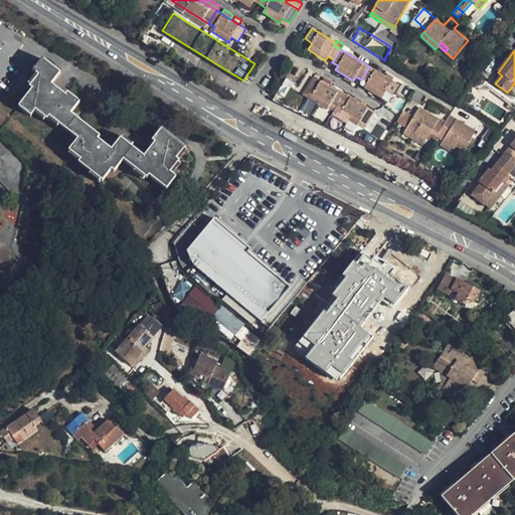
[(161,129),(152,141),(154,143),(143,157),(120,139),(111,150),(97,139),(99,137),(69,114),(78,103),(66,93),(64,96),(50,84),(59,73),(41,59),(32,71),(38,75),(29,88),(32,90),(18,107),(30,117),(35,111),(46,120),(48,117),(77,139),(68,151),(80,160),(78,163),(102,181),(111,169),(114,171),(123,160),(146,178),(149,176),(166,189),(175,177),(169,172),(178,161),(175,158),(184,147),(161,129)]
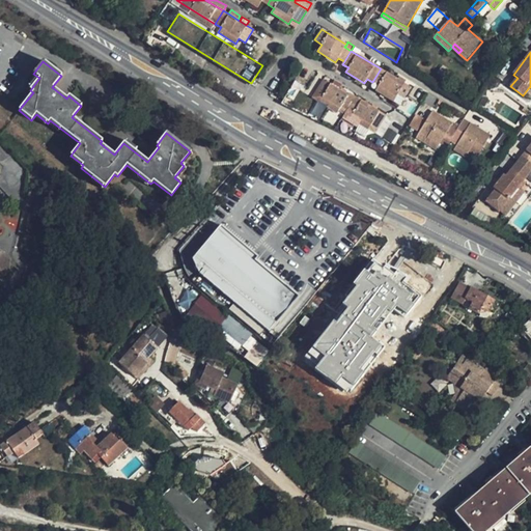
[(411,88),(381,68),(372,82),(370,87),(393,102),(397,94),(404,99),(411,88)]
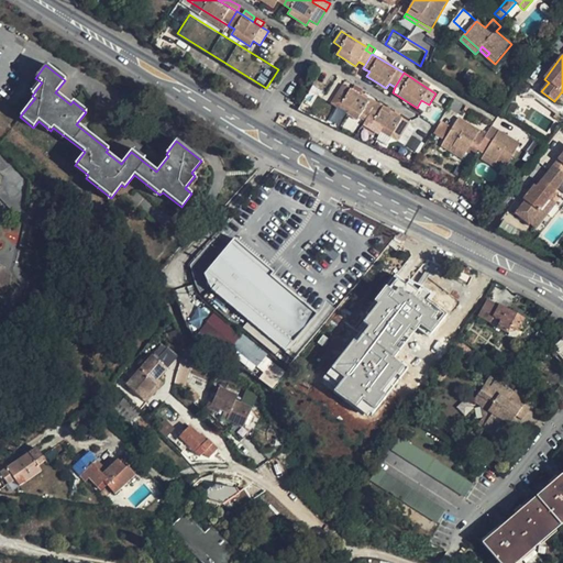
[(299,109),(487,200),(493,188),(426,146),(403,144),(398,141),(372,124),(365,120),(364,123),(332,103),(335,98),(310,85),(299,109)]
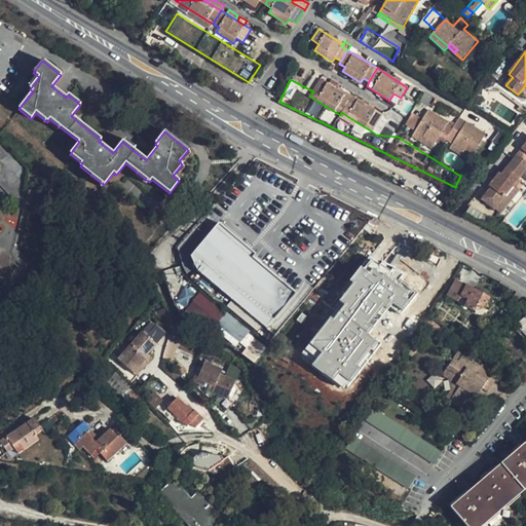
[(347,116),(358,100),(346,91),(345,95),(321,79),(313,91),(310,97),(340,115),(341,112),(347,116)]
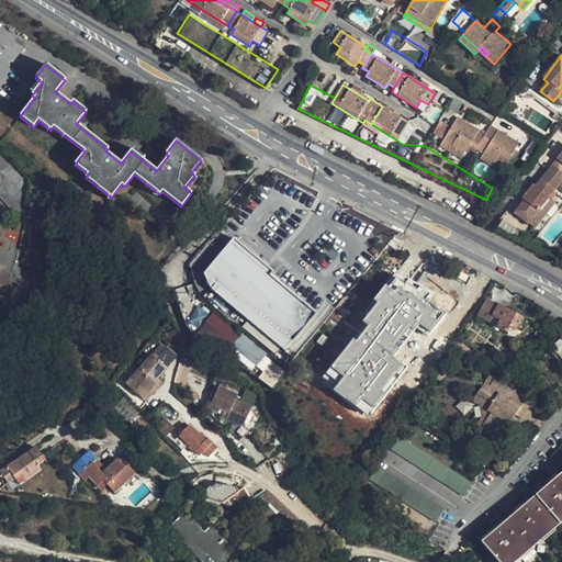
[(408,123),(382,107),(371,124),(397,141),(408,123)]
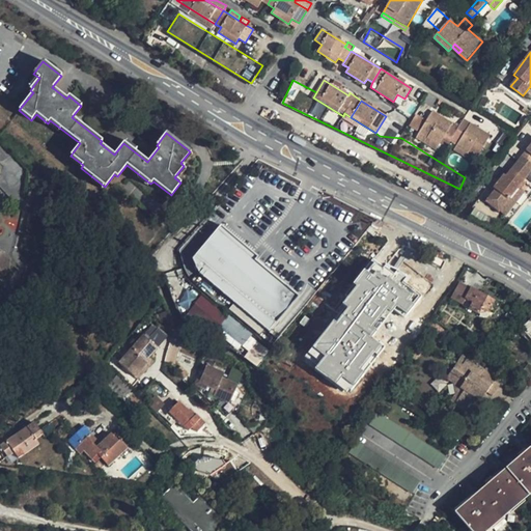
[(450,140),(452,138),(455,133),(459,127),(432,111),(419,133),(439,145),(444,136),(450,140)]
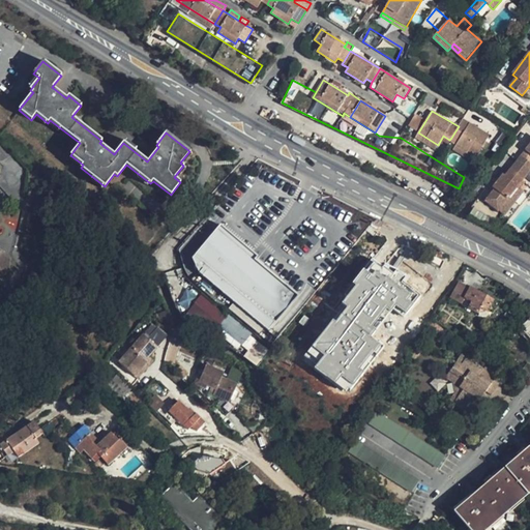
[(416,130),(423,119),(415,114),(408,126),(416,130)]
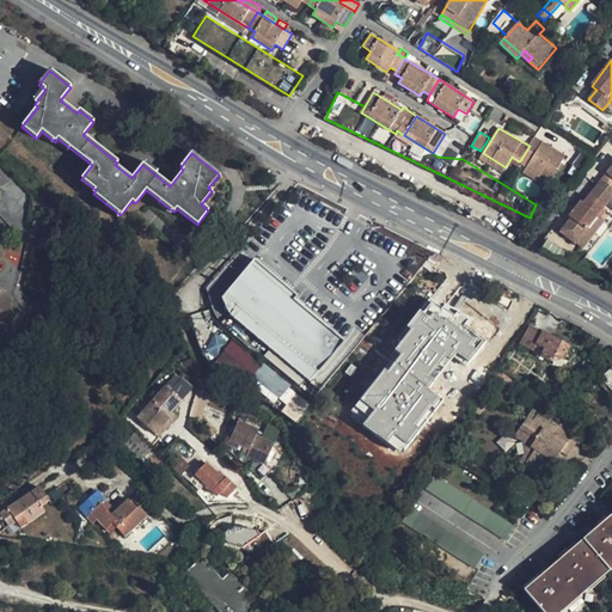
[(564,155),(534,136),(530,146),(525,153),(532,158),(528,164),(526,169),(549,182),(556,170),(561,163),(564,155)]
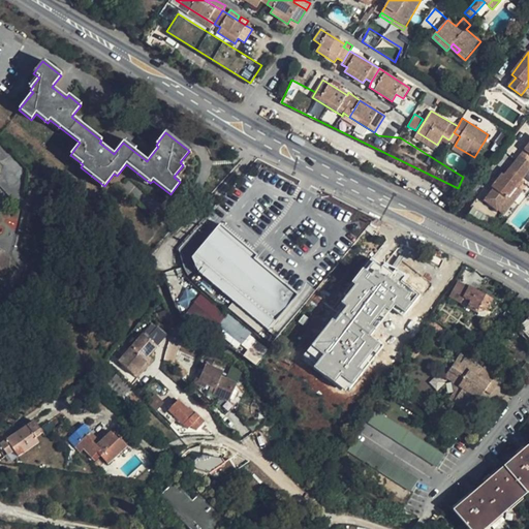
[(437,145),(417,132),(414,137),(434,149),(437,145)]
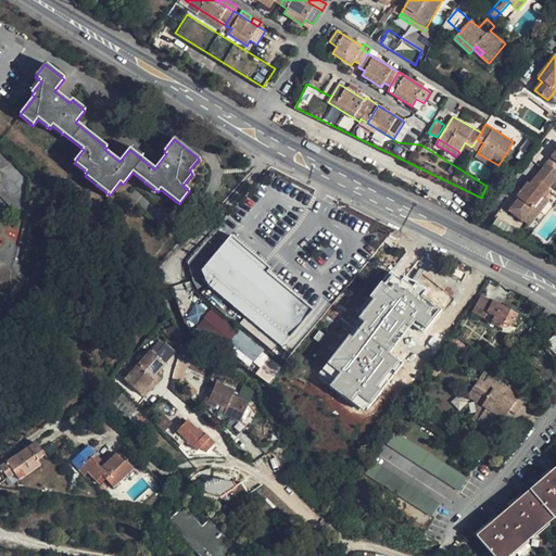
[(483,143),(477,139),(474,144),(480,149),(483,143)]
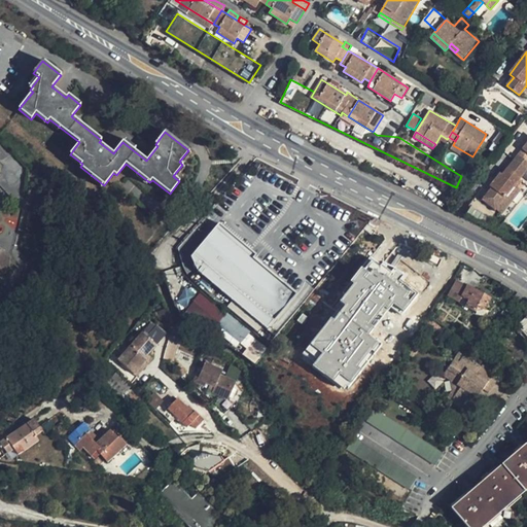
[(526,143),(506,170),(519,179),(526,169),(526,143)]
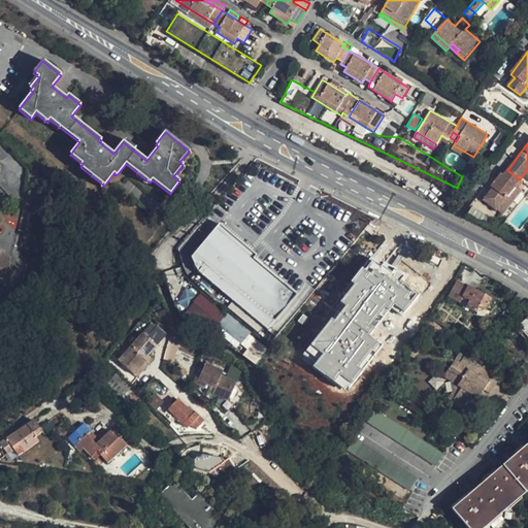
[(470,161),(473,157),(454,145),(451,150),(470,161)]
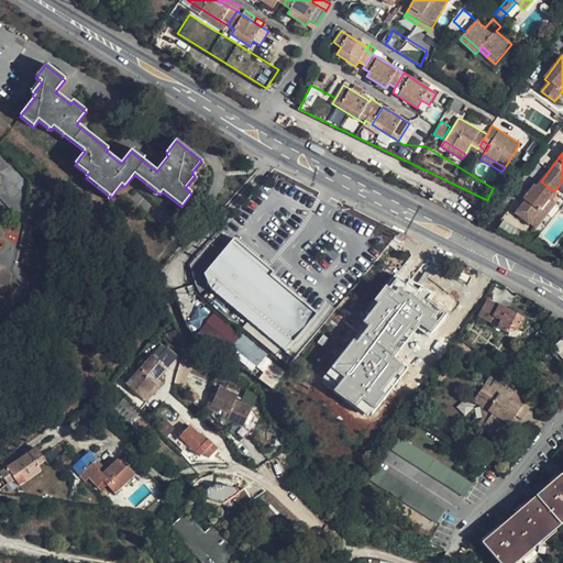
[(516,213),(529,224),(550,198),(554,191),(541,181),(537,187),(534,186),(523,199),(526,201),(516,213)]
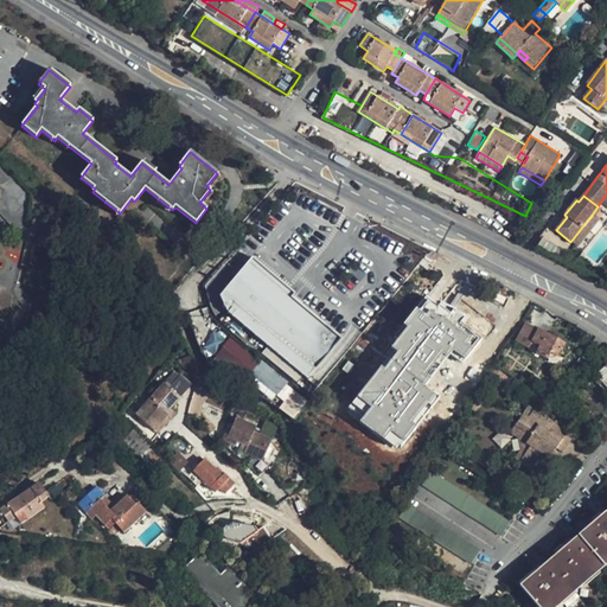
[(593,213),(570,242),(577,247),(600,219),(593,213)]
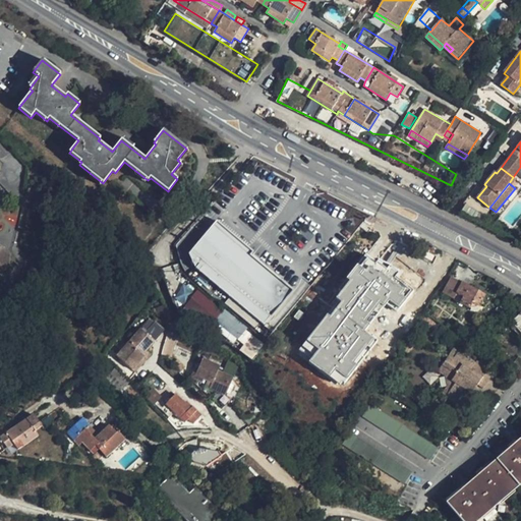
[(477,213),(465,205),(461,212),(474,219),(477,213)]
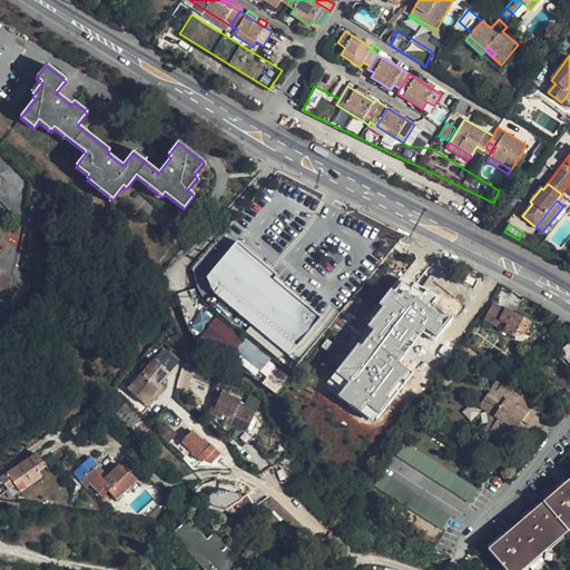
[(226,241),(197,277),(282,346),(305,321),(312,313),(303,305),(226,241)]
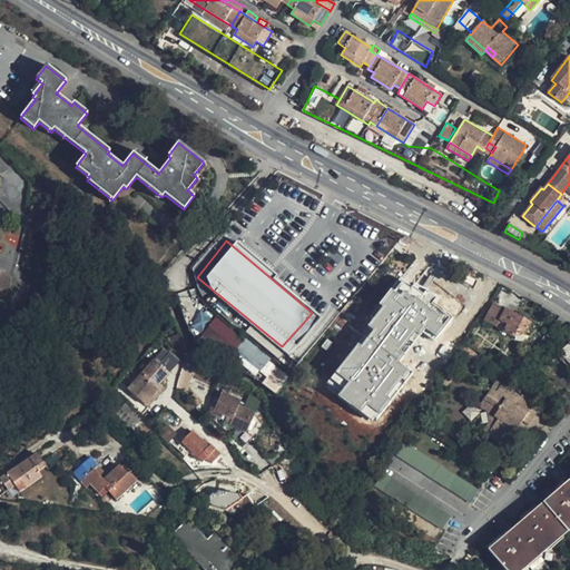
[(449,321),(408,288),(401,297),(395,293),(392,297),(384,291),(374,304),(379,307),(363,326),(370,331),(353,352),(351,350),(326,381),(336,389),(332,394),(353,412),(360,404),(373,415),(389,395),(385,393),(403,371),(390,362),(411,335),(426,347),(449,321)]
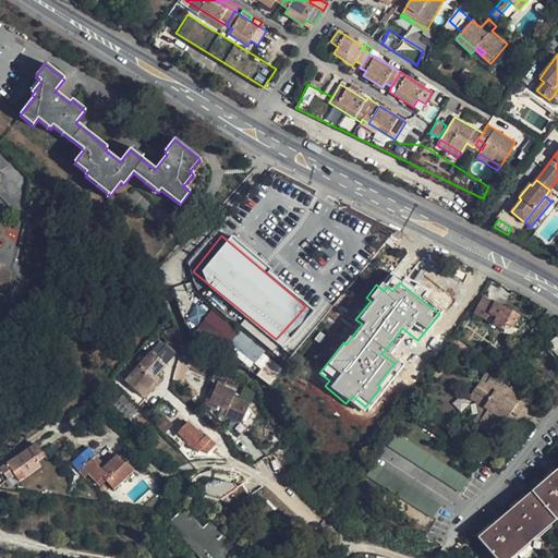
[(484,319),(494,302),(484,296),(482,301),(474,314),(484,319)]
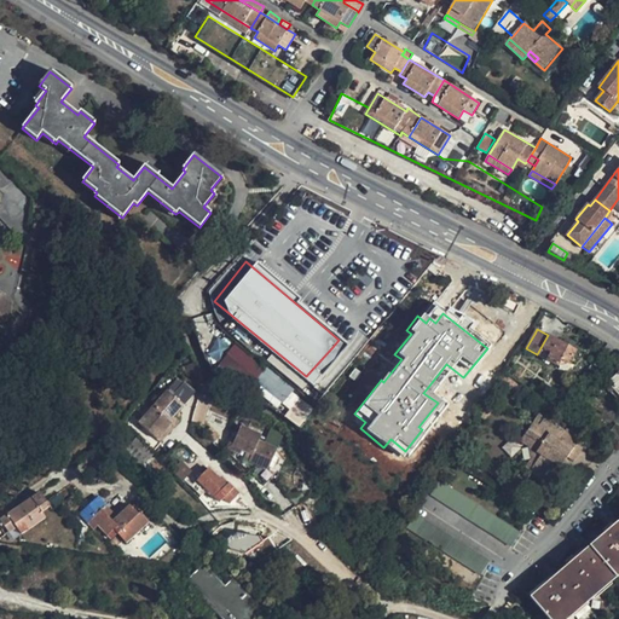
[(548,335),(537,354),(563,369),(574,350),(548,335)]
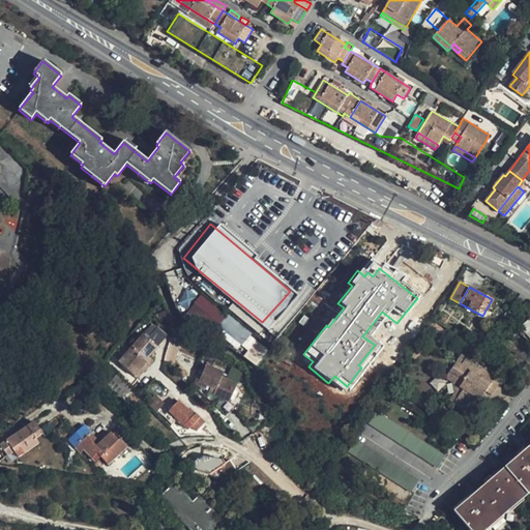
[(212,302),(222,310),(225,306),(223,304),(215,298),(212,302)]
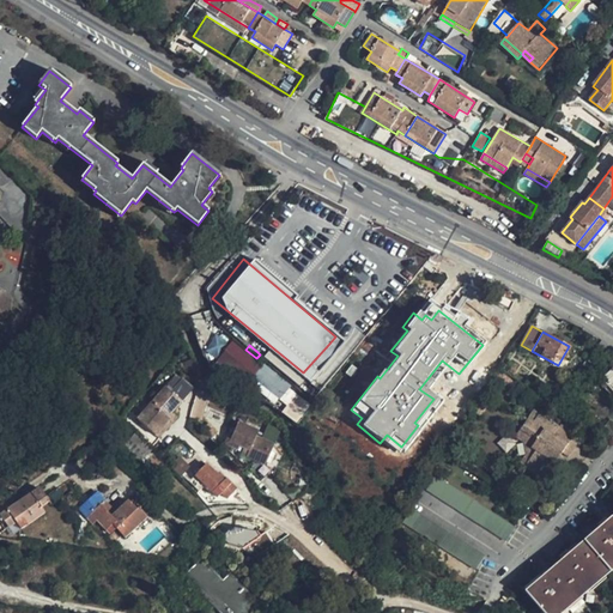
[(298,383),(304,376),(271,350),(265,357),(298,383)]
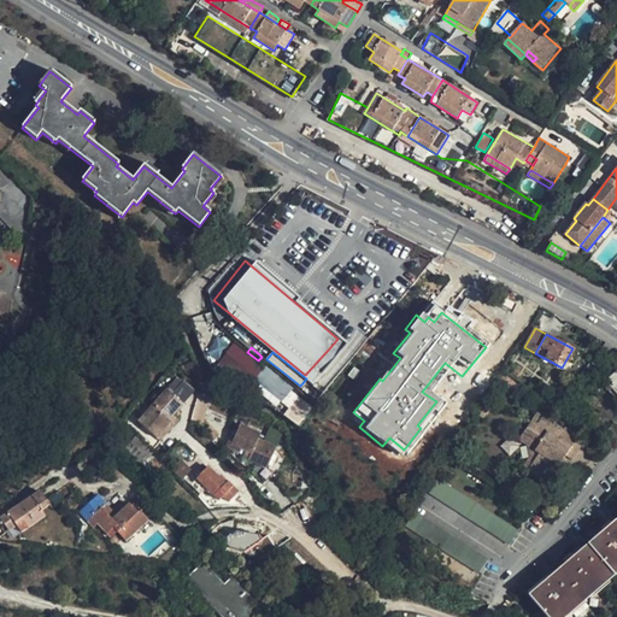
[(291,387),(262,363),(250,376),(259,383),(280,400),(291,387)]
